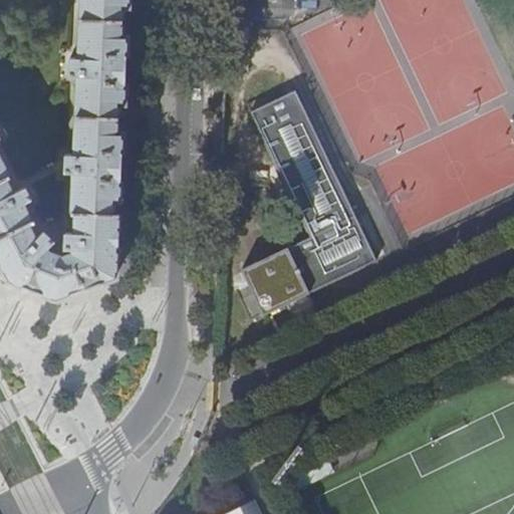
[(0,0),(0,260),(1,262),(5,271),(9,279),(56,298),(105,280),(116,276),(117,257),(119,214),(112,213),(113,199),(119,199),(121,161),(122,133),(116,133),(117,102),(124,102),(125,67),(127,36),(120,36),(122,5),(129,6),(129,0),(0,0)]
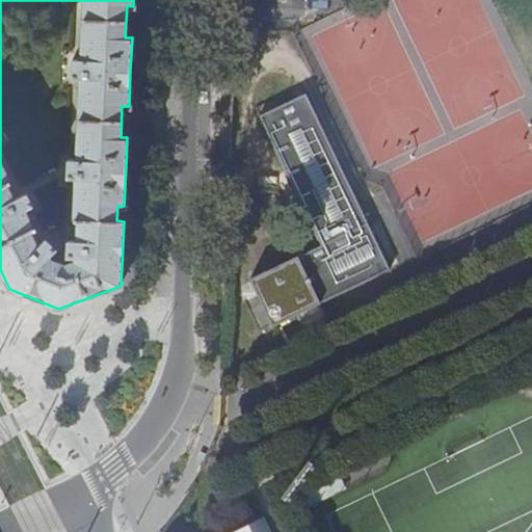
[(321,244),(249,278),(272,326),(309,309),(391,269),(306,94),(259,115),(321,244)]
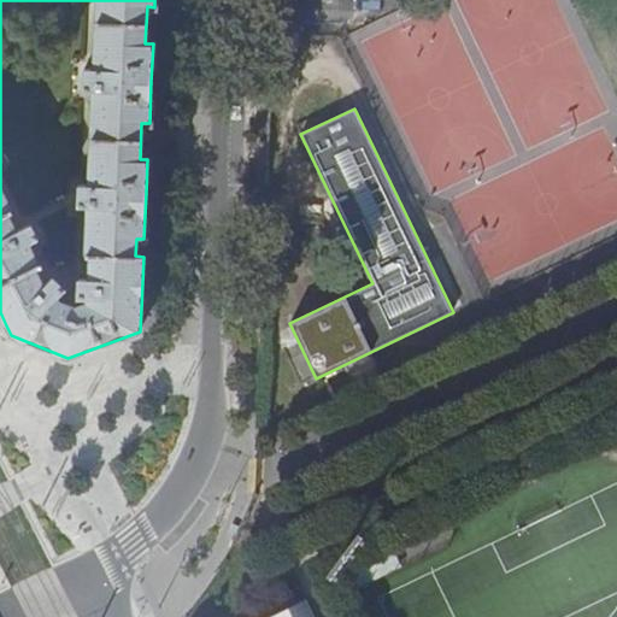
[(385,492),(369,499),(376,515),(392,507),(385,492)]
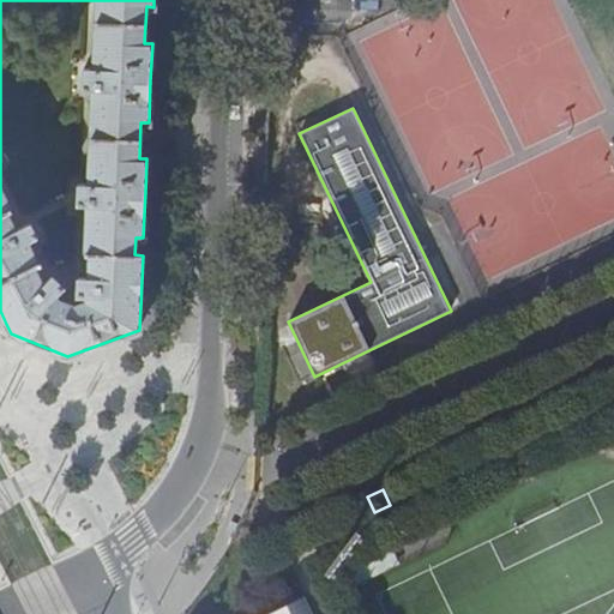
[(313,613),(305,594),(262,613),(313,613)]
